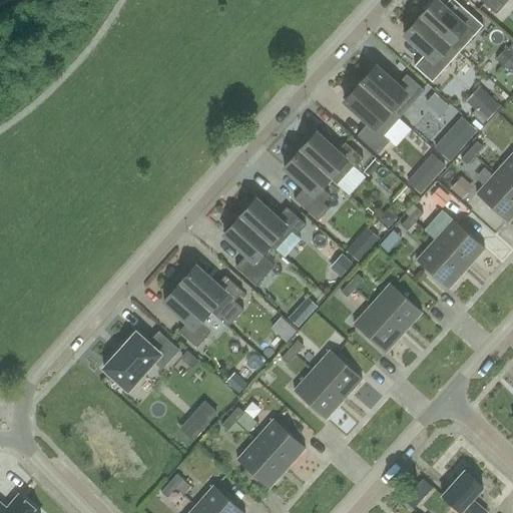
[(437,0),(420,18),(459,53),(468,42),(483,26),(465,10),(457,19),(444,7),(437,0)]
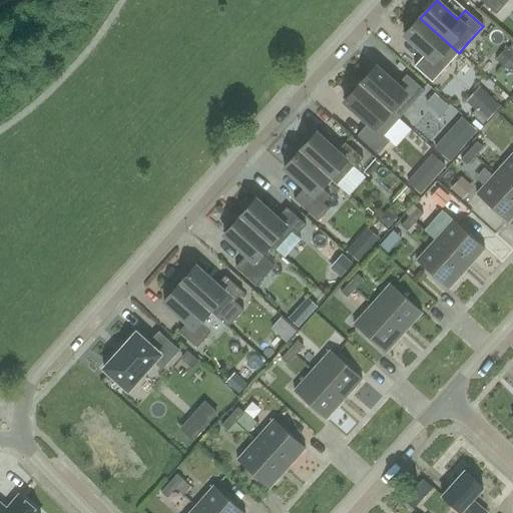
[(480,0),(496,14),(508,0),(480,0)]
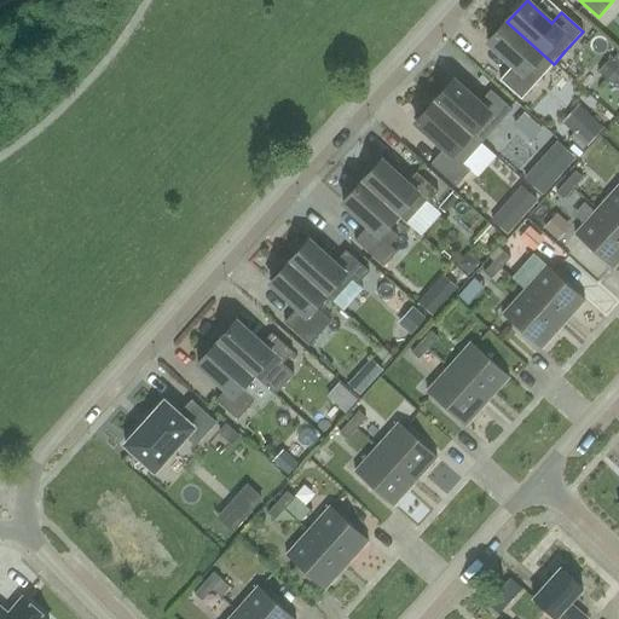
[(497,27),(487,38),(491,40),(489,44),(513,65),(501,80),(521,99),(543,76),(554,64),(507,22),(501,29),(497,27)]
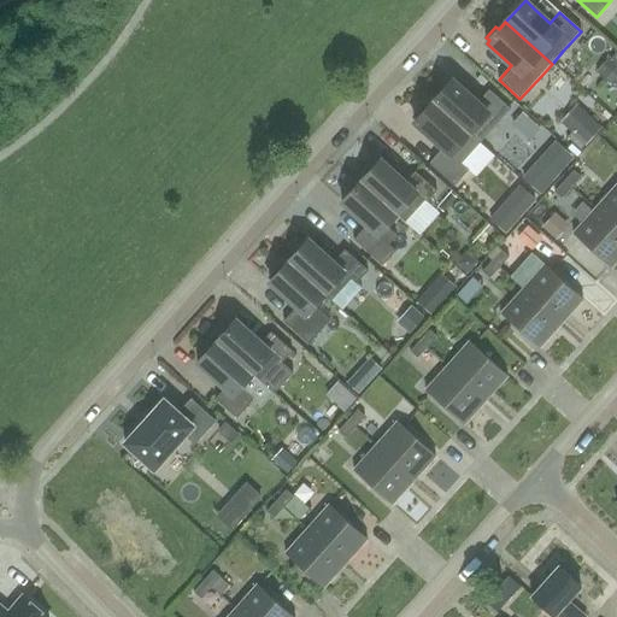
[(616,50),(600,68),(616,83),(616,50)]
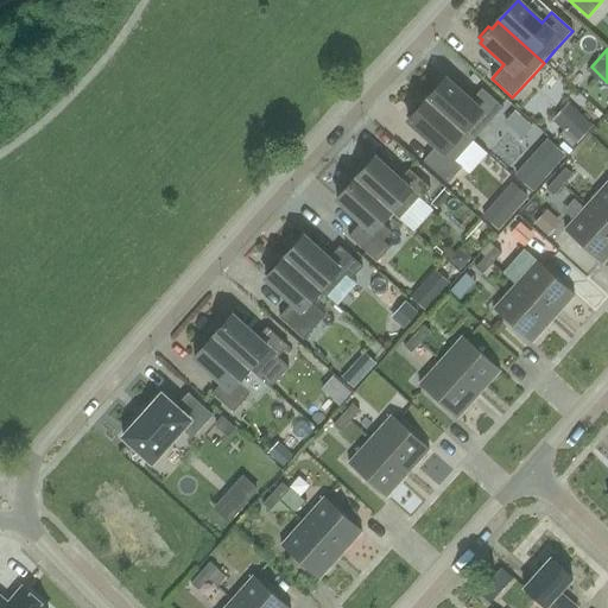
[(473,143),(504,108),(482,89),(472,101),(447,78),(426,101),(473,143)]
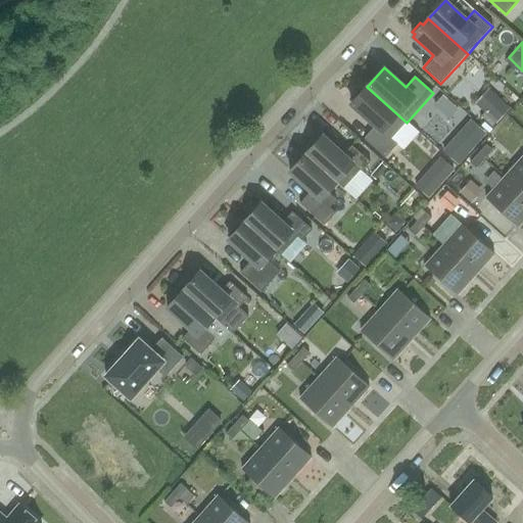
[(407,123),(367,87),(362,92),(360,90),(350,99),(353,102),(351,104),(375,126),(365,138),(385,157),(397,144),(391,139),(407,123)]
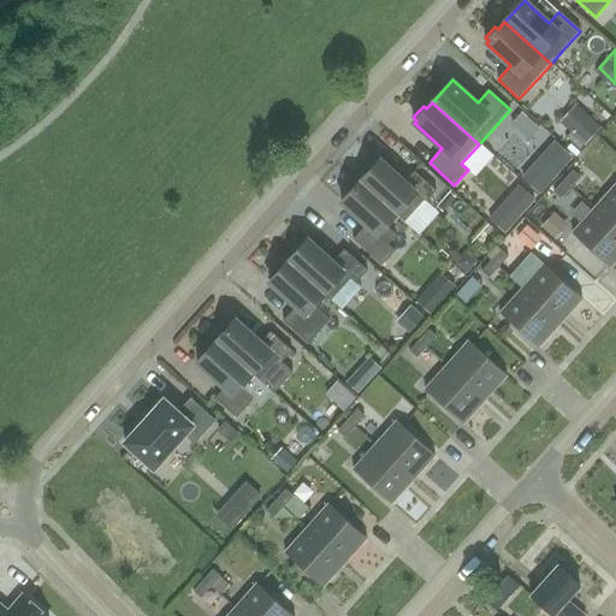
[(580,150),(602,128),(576,105),(560,123),(569,131),(564,136),(580,150)]
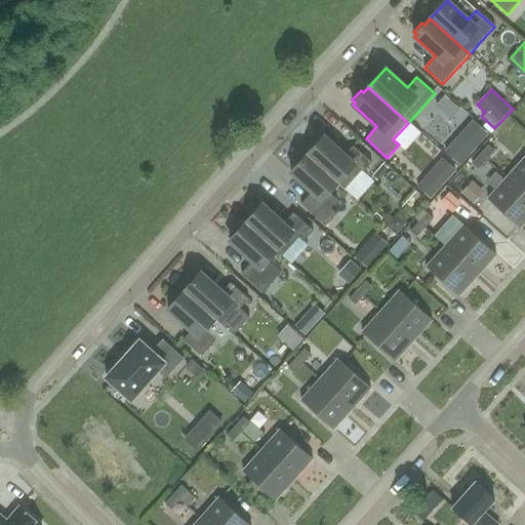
[(346,190),(371,162),(353,146),(345,156),(323,136),(307,155),(337,182),(346,190)]
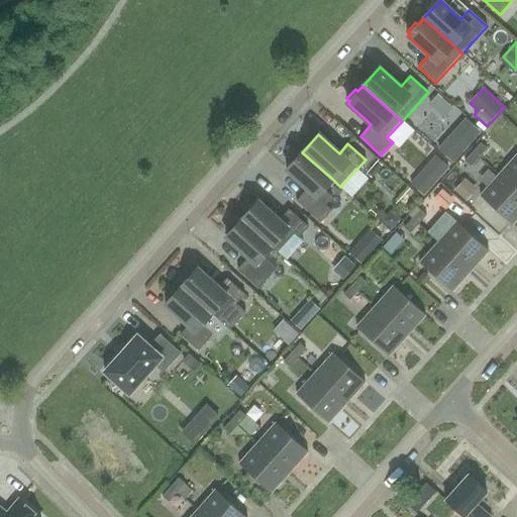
[(487,148),(481,143),(473,152),(479,158),(487,148)]
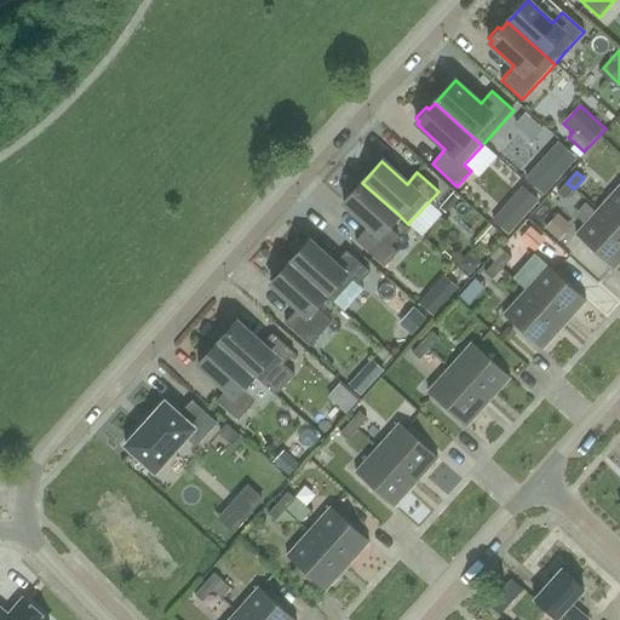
[(362,183),(343,204),(367,227),(356,239),(384,265),(399,250),(390,242),(397,234),(389,225),(399,214),(362,183)]
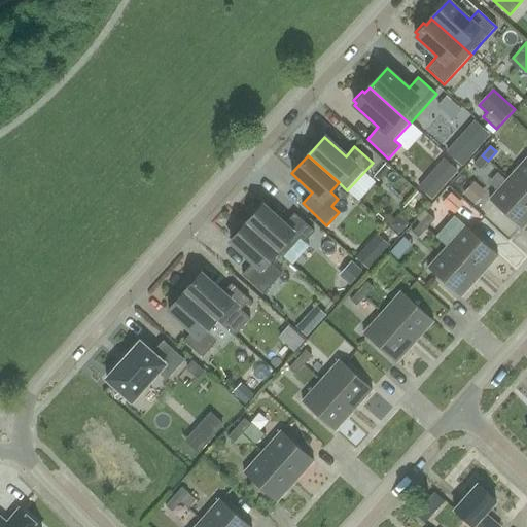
[(473,164),(480,170),(488,161),(482,155),(473,164)]
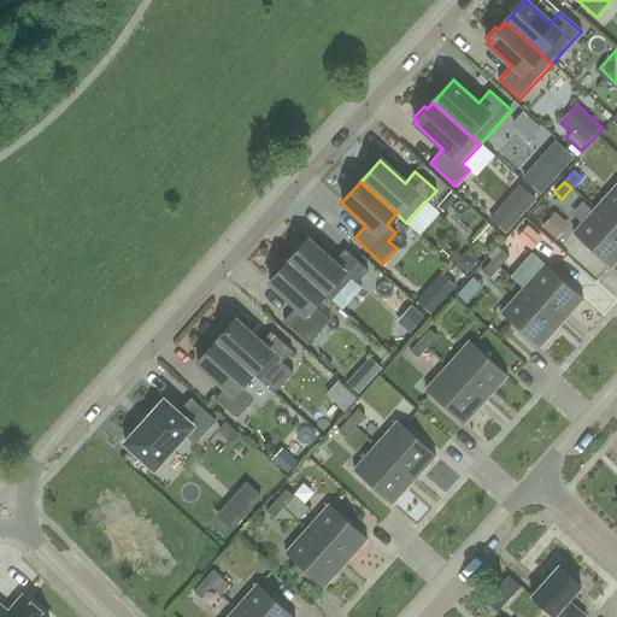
[(616,184),(595,210),(616,229),(616,184)]
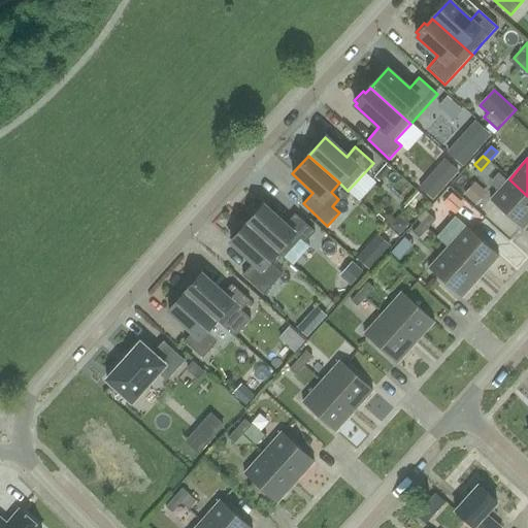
[(527,196),(509,179),(490,200),(523,229),(527,223),(527,196)]
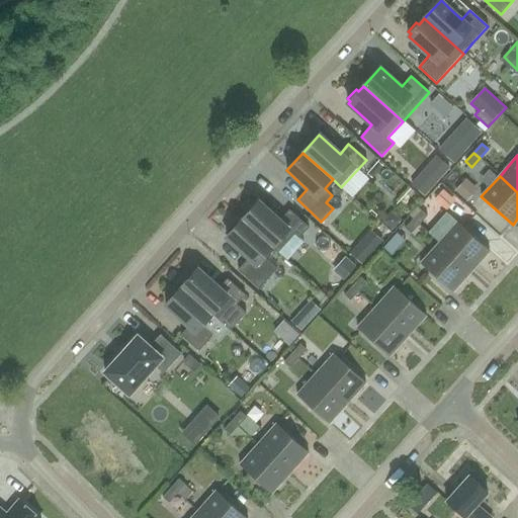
[(465,199),(475,188),(466,180),(456,191),(465,199)]
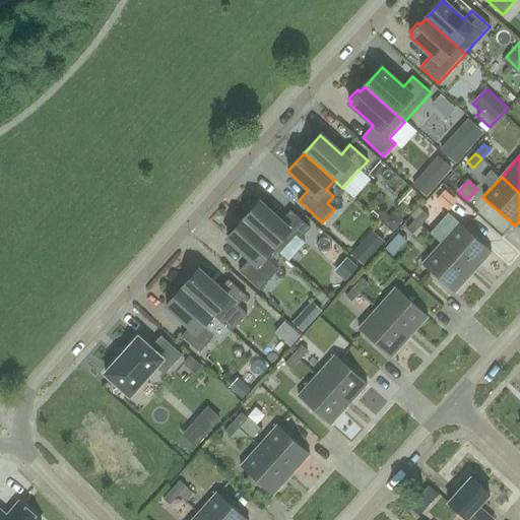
[(243,220),(273,248),(279,254),(296,236),(300,240),(310,229),(289,210),(280,221),(259,202),(243,220)]
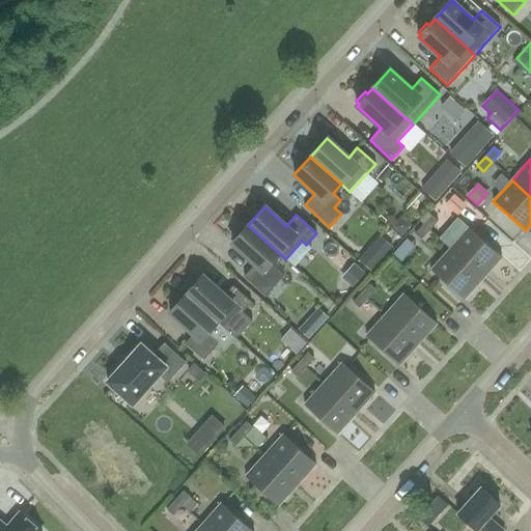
[(424,225),(430,230),(439,221),(432,216),(424,225)]
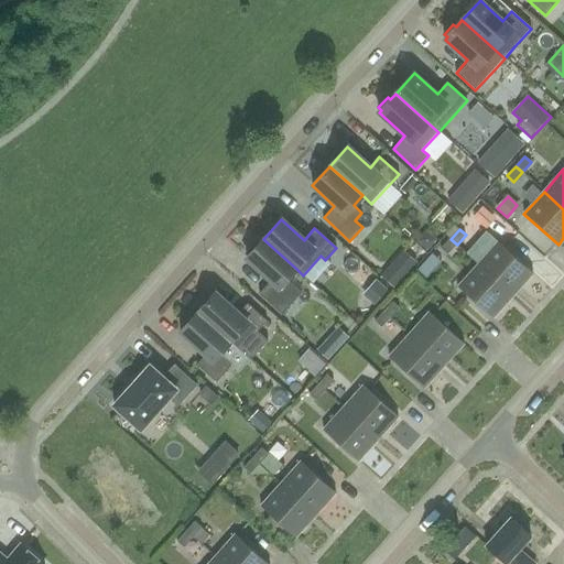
[(427,251),(436,241),(427,232),(418,241),(427,251)]
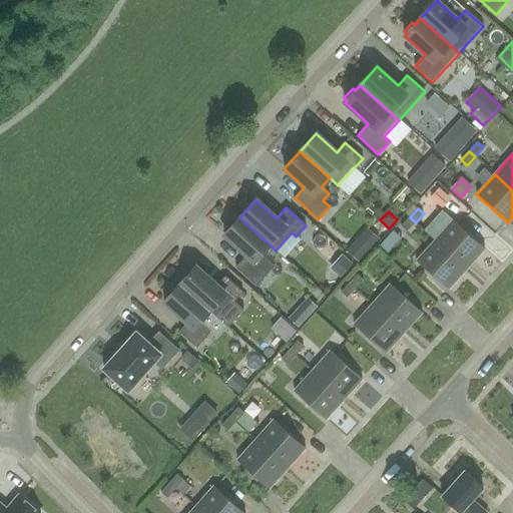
[(239,217),(223,235),(245,255),(235,267),(257,286),(275,266),(261,253),(270,244),(239,217)]
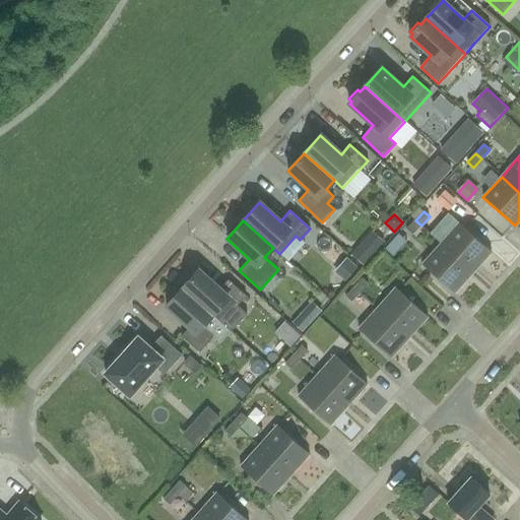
[(406,230),(413,235),(421,225),(415,220),(406,230)]
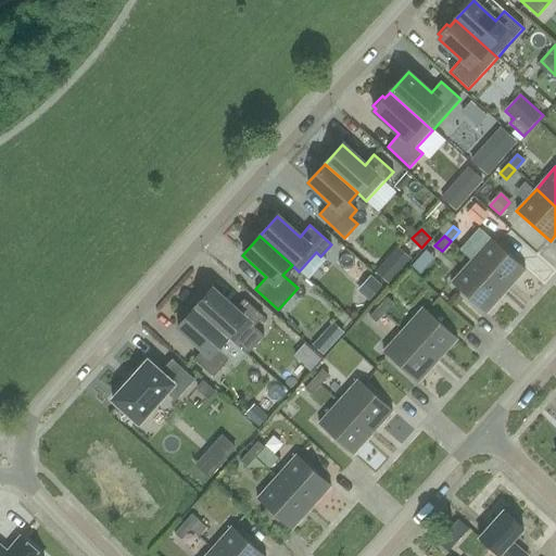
[(491,239),(471,261),(506,291),(526,269),(491,239)]
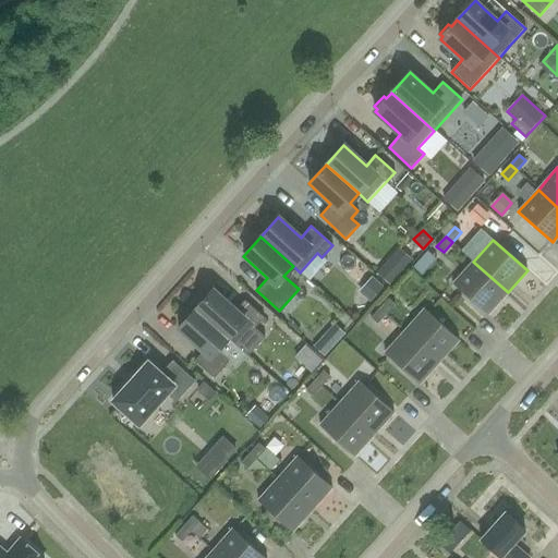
[(391,286),(413,259),(400,247),(377,274),(391,286)]
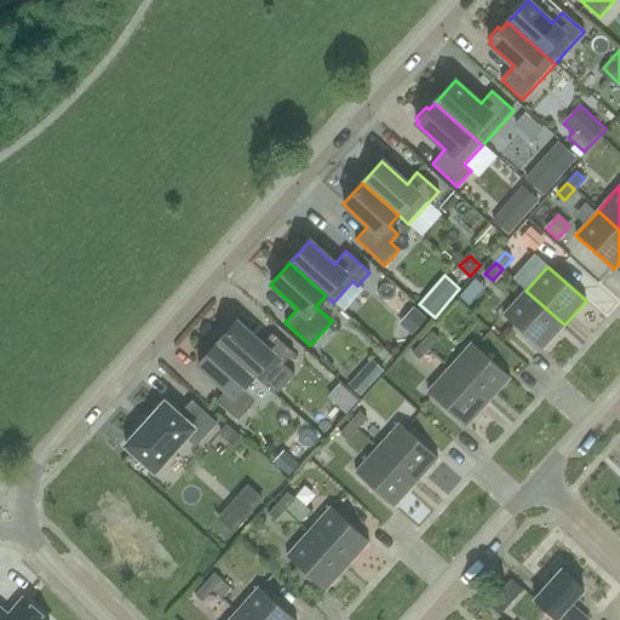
[(477,298),(469,290),(460,298),(470,306),(477,298)]
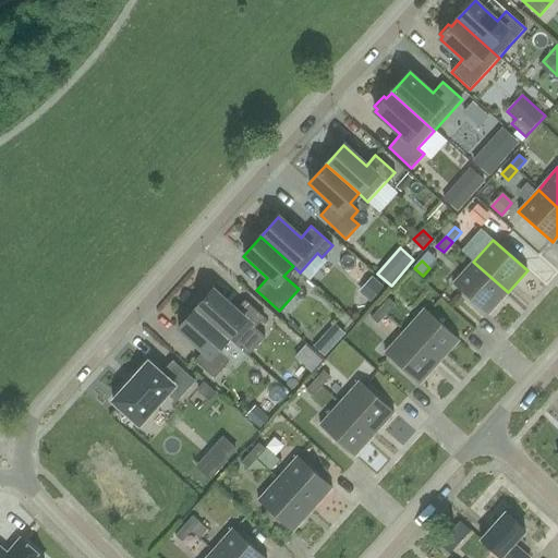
[(473,262),(453,283),(488,315),(508,292),(473,262)]
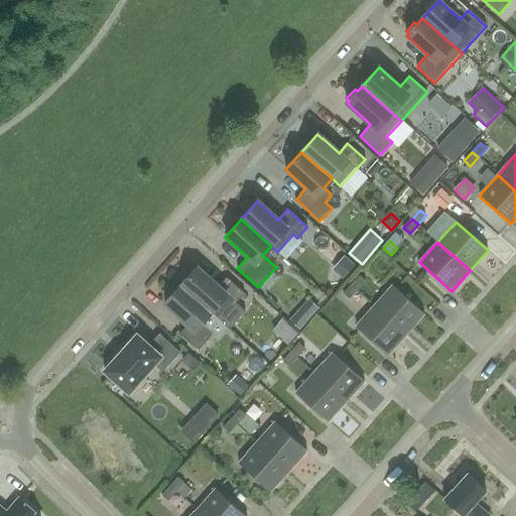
[(332,270),(343,280),(356,265),(344,255),(332,270)]
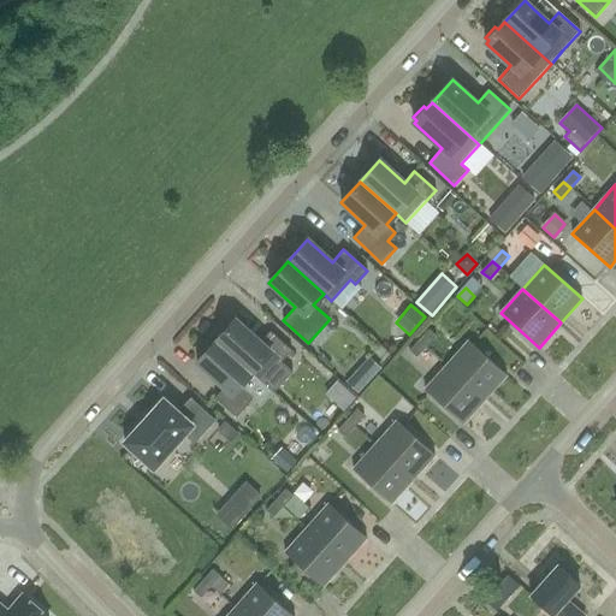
[(229,329),(217,342),(252,374),(272,353),(282,362),(292,351),(271,332),(261,343),(236,320),(229,329)]
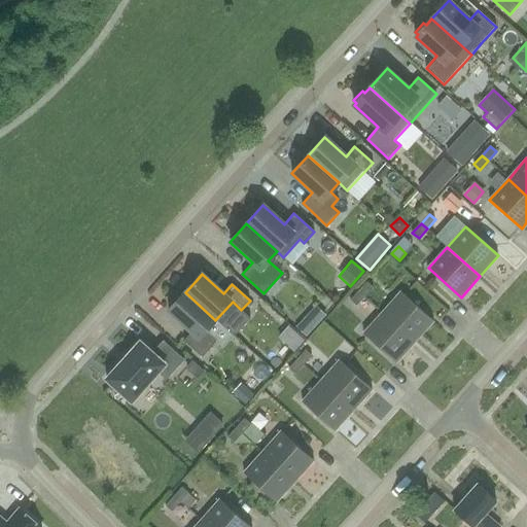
[(359,291),(365,296),(374,287),(367,282),(359,291)]
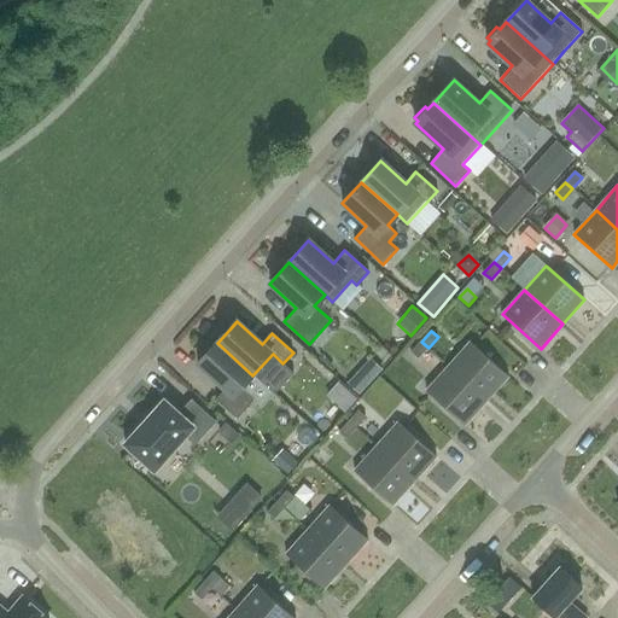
[(421,342),(412,353),(419,359),(429,348),(421,342)]
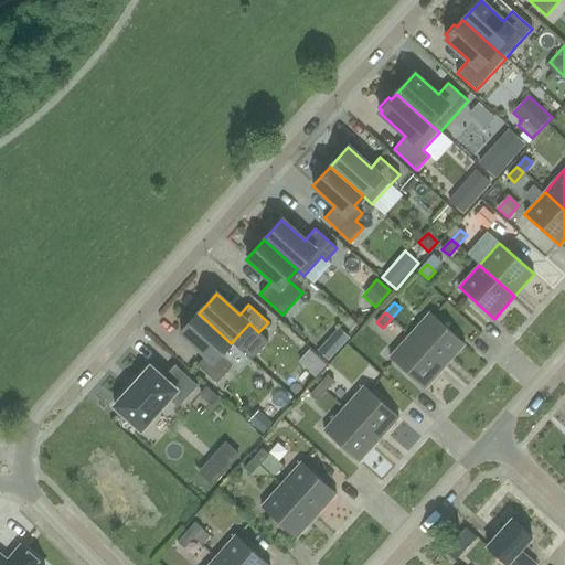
[(430,312),(409,334),(445,366),(465,344),(430,312)]
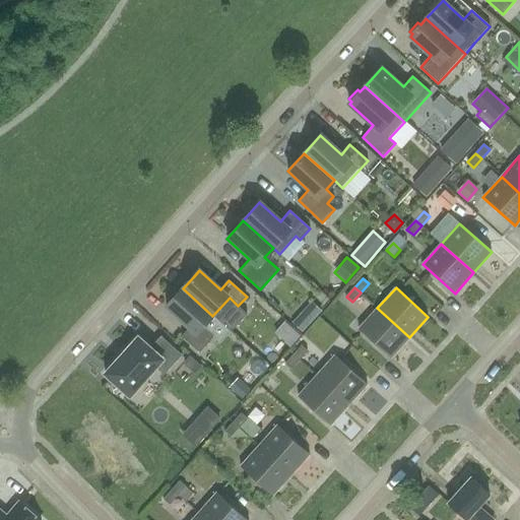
[(200,352),(215,336),(204,326),(212,316),(183,288),(167,307),(190,327),(182,336),(200,352)]
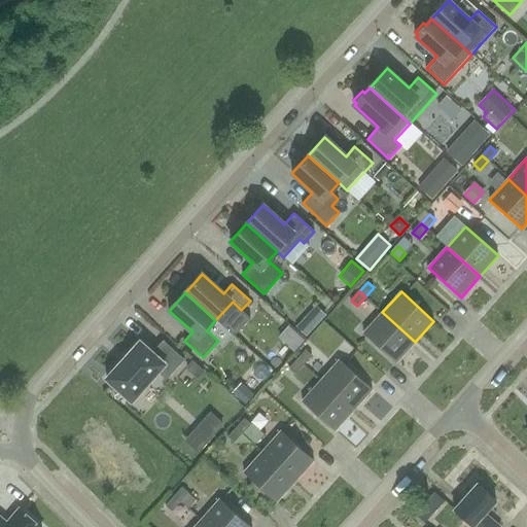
[(307,338),(327,315),(316,305),(295,327),(307,338)]
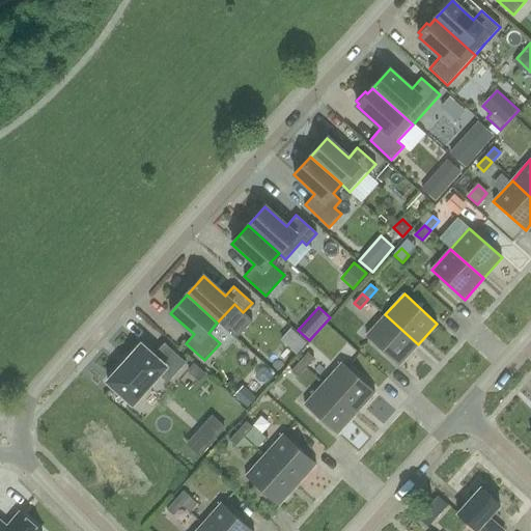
[(385,314),(366,336),(399,365),(418,344),(385,314)]
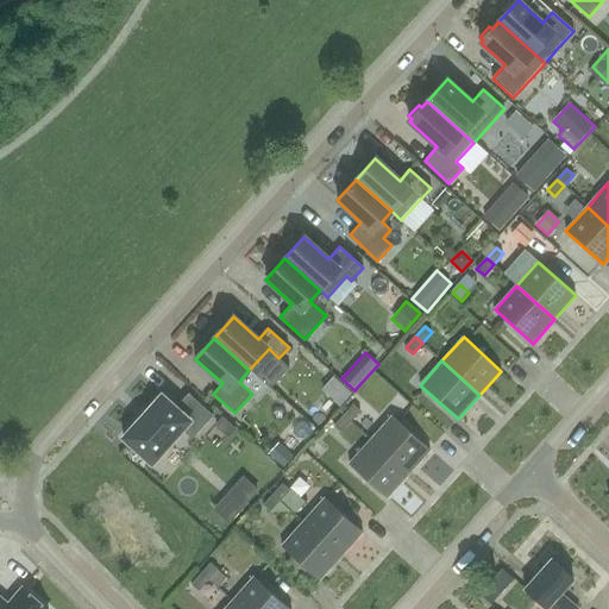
[(162,395),(124,438),(152,463),(182,429),(193,439),(213,416),(189,394),(176,408),(162,395)]
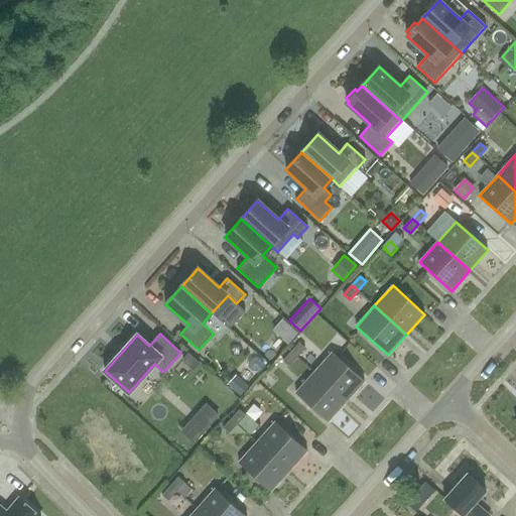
[(291,352),(297,358),(305,349),(299,343),(291,352)]
